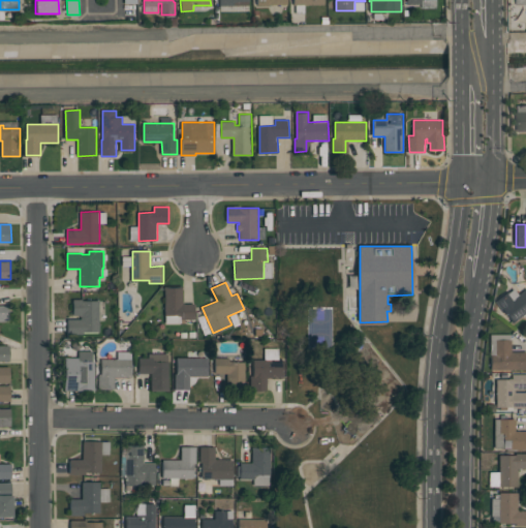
[(183,286),(183,304),(196,304),(196,319),(182,319),(182,315),(166,315),(166,286),(183,286)]
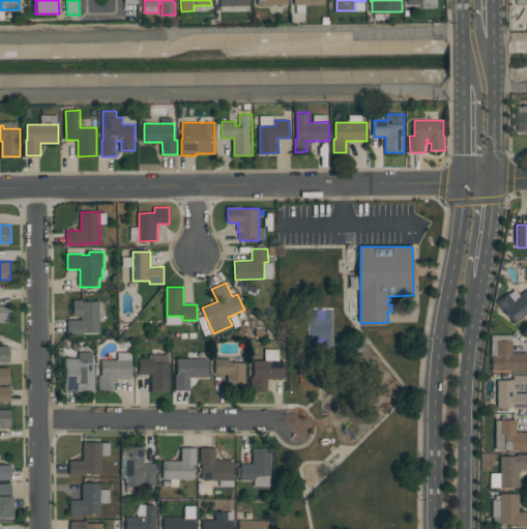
[(526,316),(516,324),(498,302),(509,293),(516,300),(526,292),(526,316)]
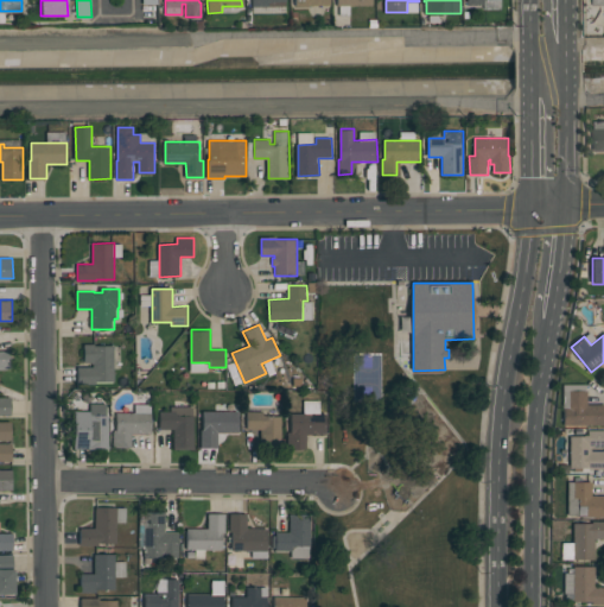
[(115,346),(115,381),(97,381),(97,384),(87,384),(86,383),(78,383),(78,366),(95,366),(94,362),(84,362),(84,345),(95,345),(95,346),(115,346)]
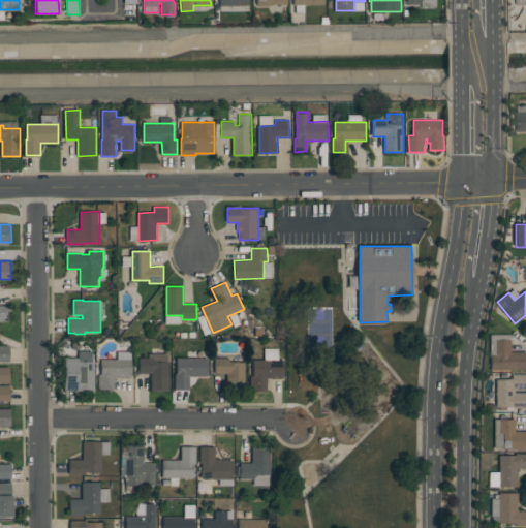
[(0,305),(10,305),(10,321),(0,321),(0,305)]
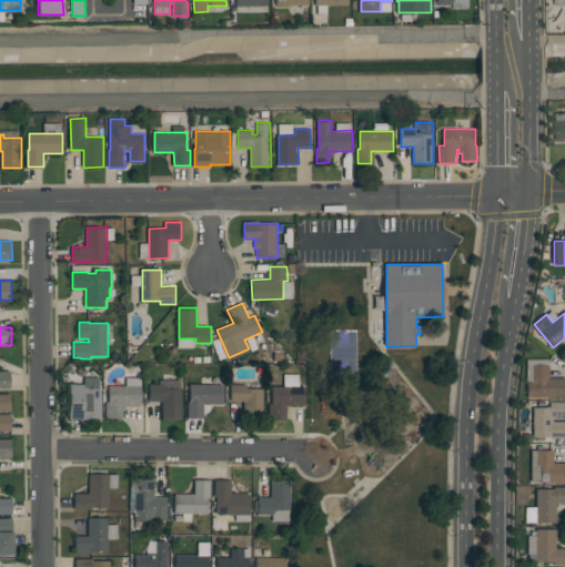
[(528,396),(528,381),(534,381),(534,365),(550,365),(550,377),(564,377),(564,396),(528,396)]
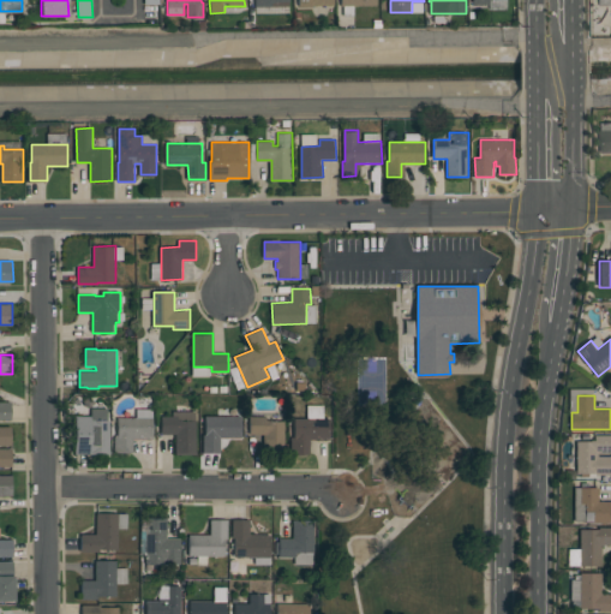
[(0,401),(13,401),(13,419),(0,419),(0,401)]
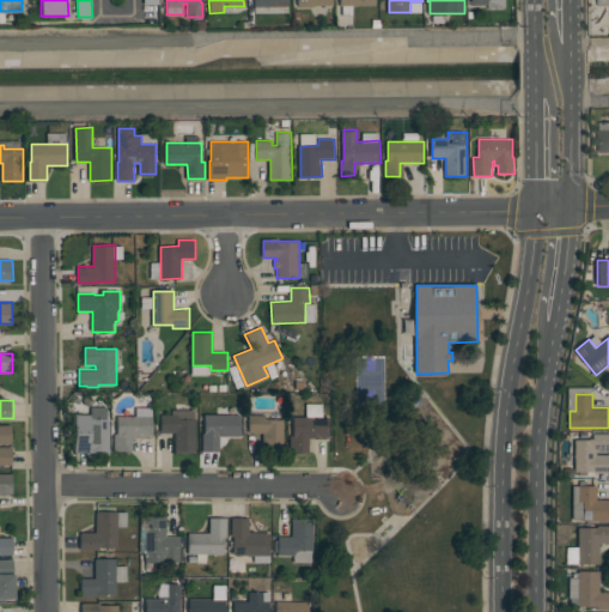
[(196,452),(176,452),(176,432),(163,432),(163,414),(174,414),(174,410),(196,410),(196,452)]
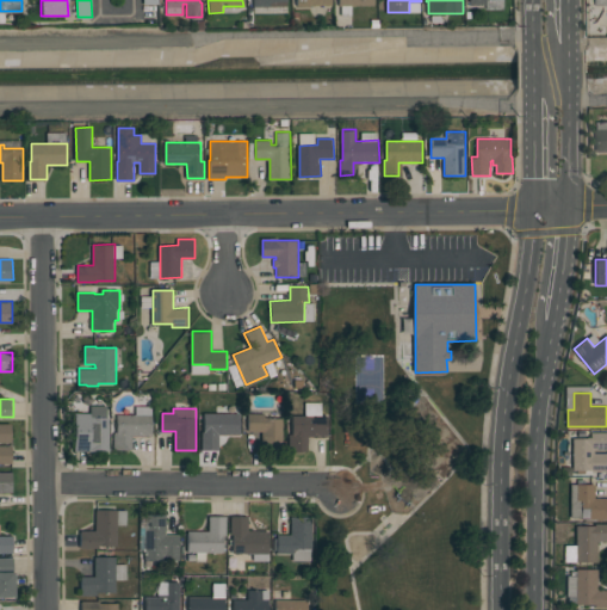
[(110,451),(75,451),(75,412),(92,413),(92,417),(110,417),(110,451)]
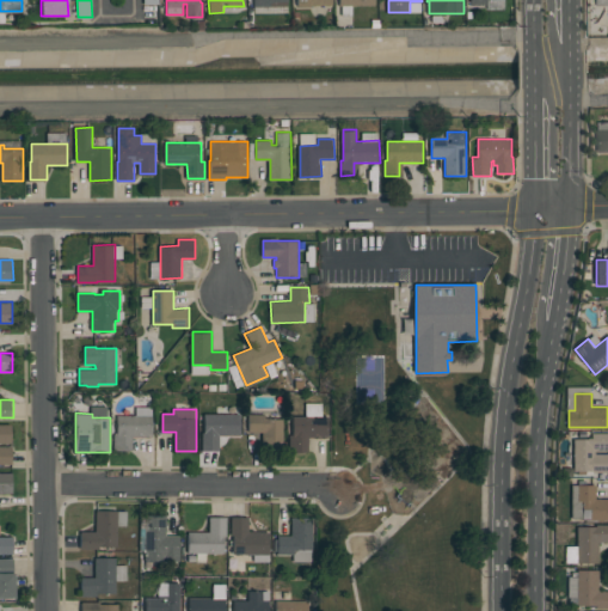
[(206,414),(241,414),(241,435),(221,435),(221,450),(203,450),(203,433),(206,433),(206,414)]
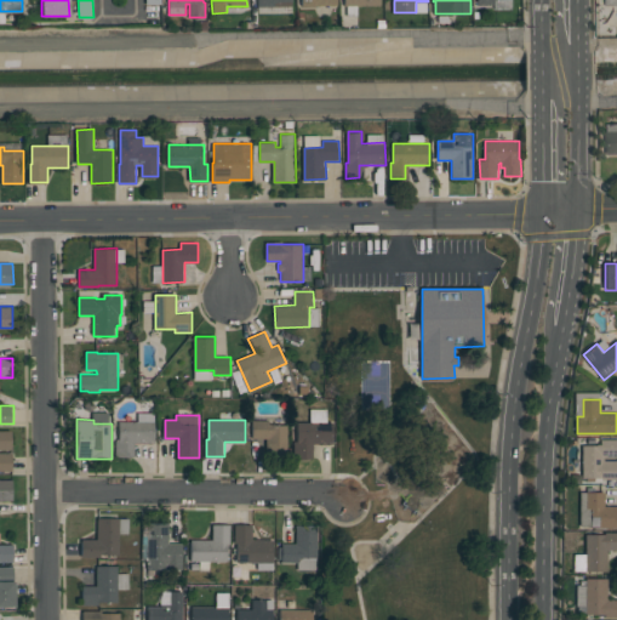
[(155,443),(135,442),(135,456),(116,456),(116,439),(120,439),(120,421),(155,421),(155,443)]
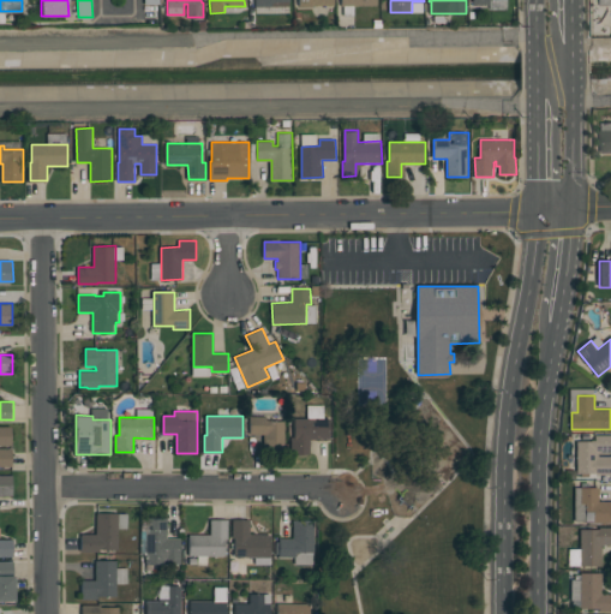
[(251,417),(267,417),(267,419),(285,419),(285,454),(268,454),(268,434),(251,434),(251,417)]
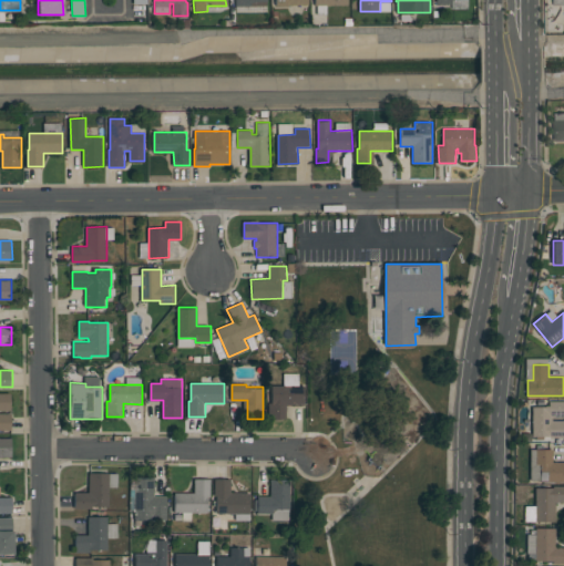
[(272,418),(272,384),(306,384),(306,405),(287,405),(287,418),(272,418)]
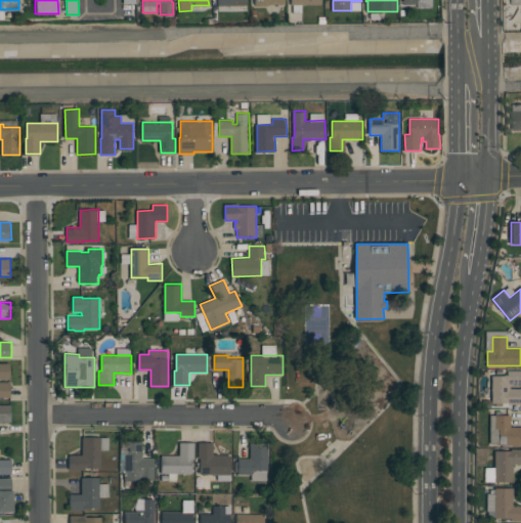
[(0,362),(11,362),(11,380),(0,380),(0,382),(11,382),(11,397),(0,397),(0,362)]
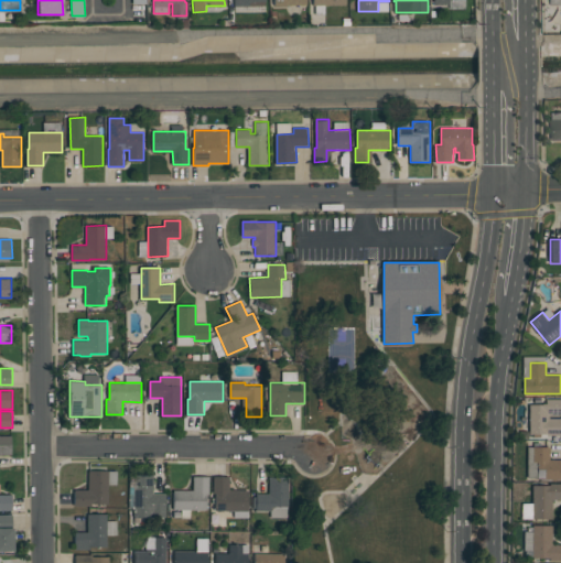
[(560,434),(531,434),(531,403),(548,403),(548,399),(560,399),(560,414),(550,414),(550,418),(560,418),(560,434)]
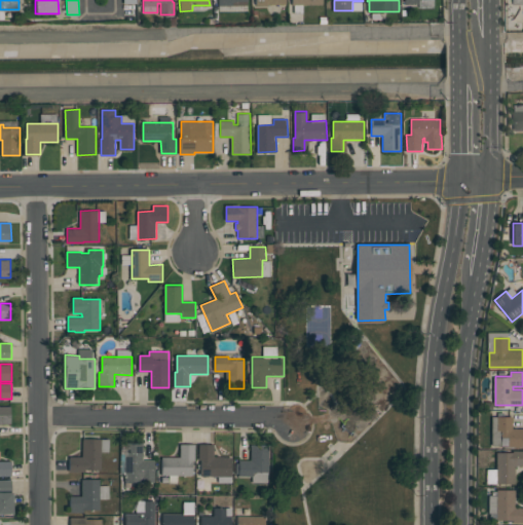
[(0,406),(11,406),(11,423),(0,423),(0,406)]
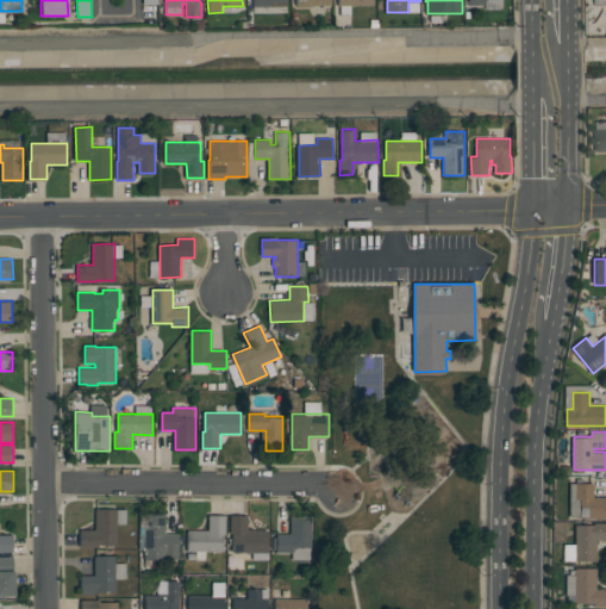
[(605,517),(581,517),(581,499),(578,499),(578,483),(595,484),(595,497),(605,497),(605,517)]
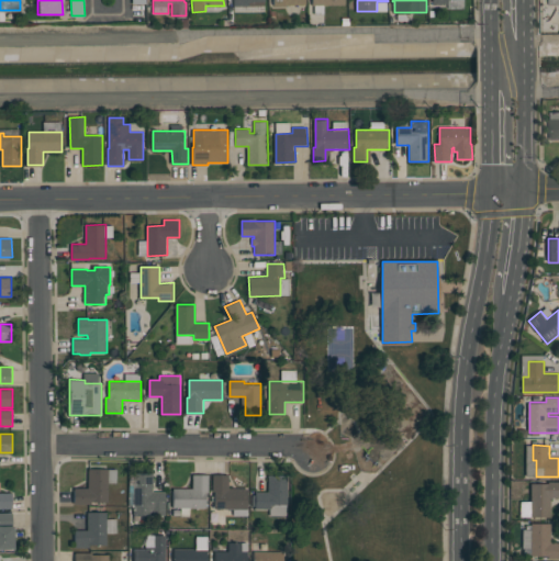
[(109,502),(91,502),(91,504),(75,504),(75,487),(89,487),(89,468),(109,469),(109,502)]
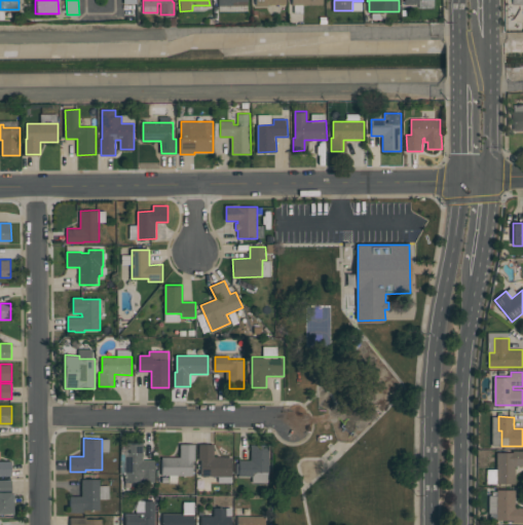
[(126,481),(127,444),(144,444),(144,459),(155,459),(155,482),(126,481)]
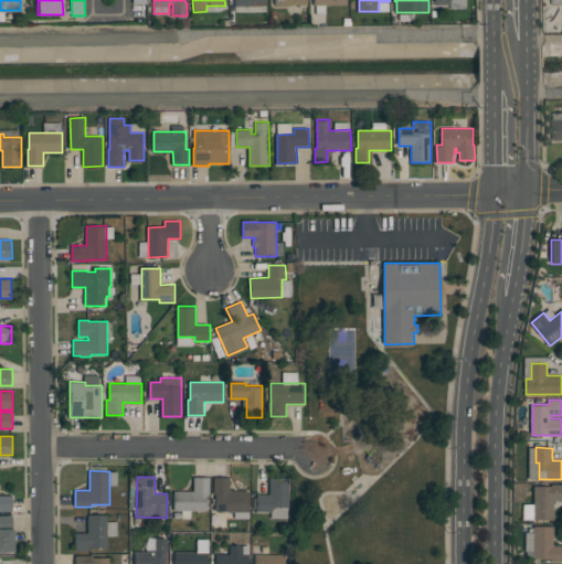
[(176,490),(193,491),(193,477),(211,477),(211,495),(208,495),(208,511),(192,510),(191,519),(183,519),(183,510),(175,510),(176,490)]
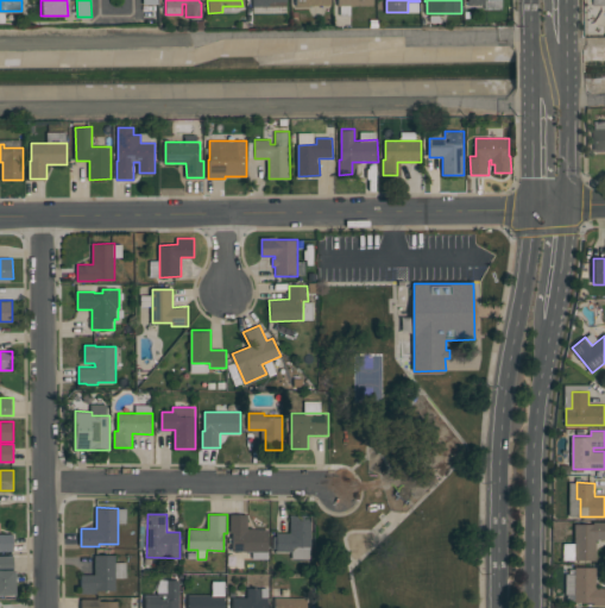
[(231,514),(249,514),(249,530),(269,530),(269,551),(233,551),(234,532),(231,532),(231,514)]
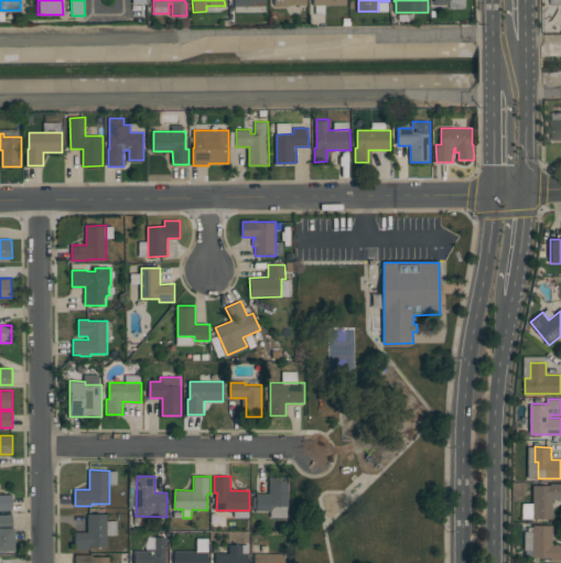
[(258,510),(258,494),(270,494),(270,477),(289,477),(289,506),(271,506),(272,510),(258,510)]
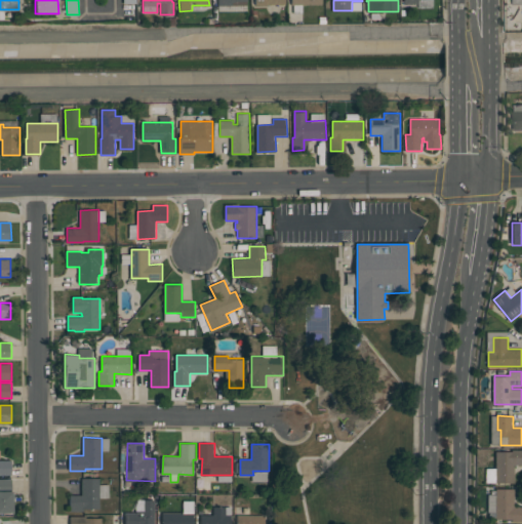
[(516,483),(496,483),(496,451),(514,451),(514,449),(521,449),(521,466),(516,466),(516,483)]
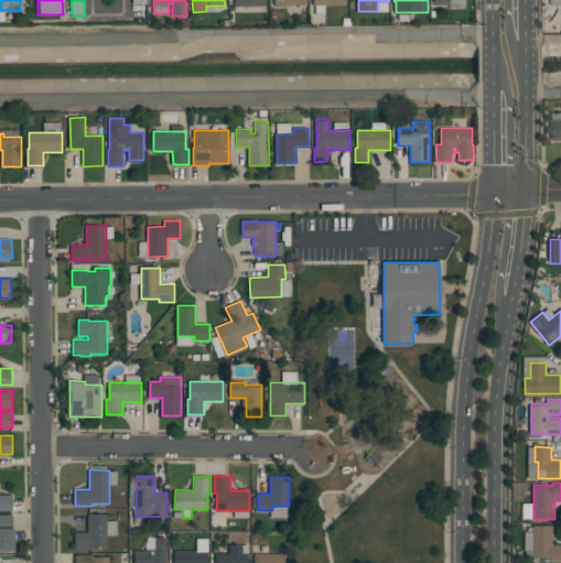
[(0,494),(13,494),(13,510),(0,510),(0,494)]
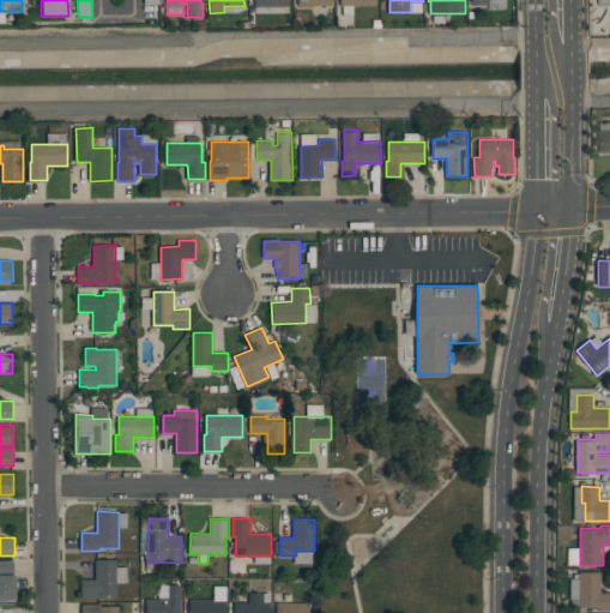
[(118,559),(118,595),(98,595),(98,598),(83,598),(83,580),(96,580),(96,559),(118,559)]
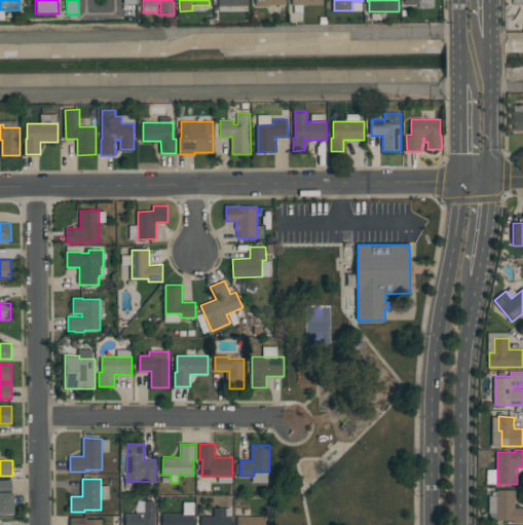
[(14,514),(0,514),(0,480),(12,480),(12,492),(14,492),(14,514)]
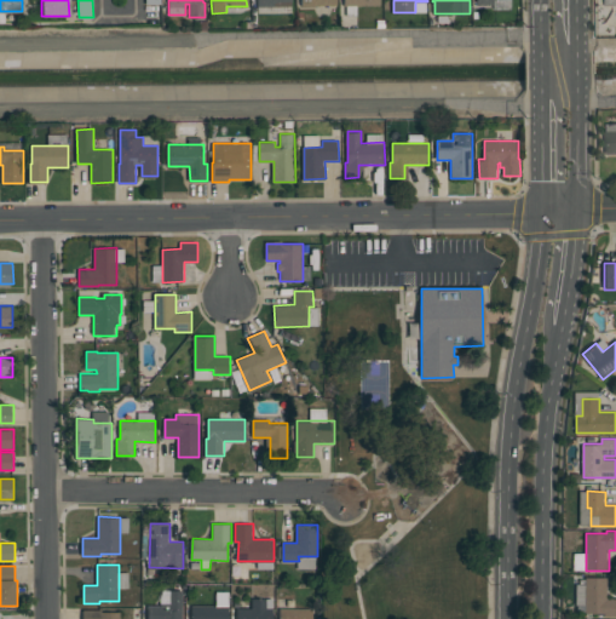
[(586,614),(586,577),(609,577),(609,599),(615,599),(615,617),(605,617),(605,614),(586,614)]
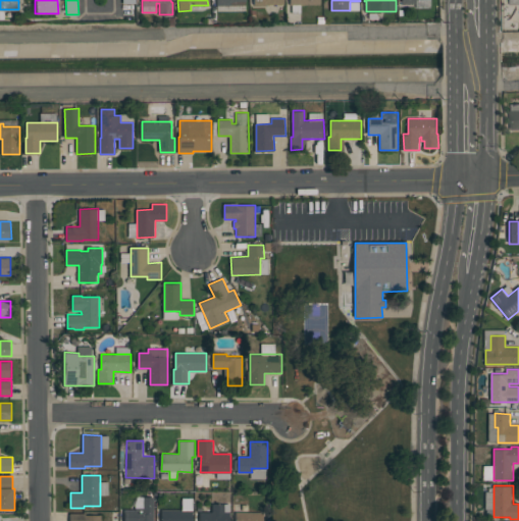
[(155,520),(125,520),(125,510),(136,510),(136,507),(144,507),(144,496),(155,496),(155,520)]
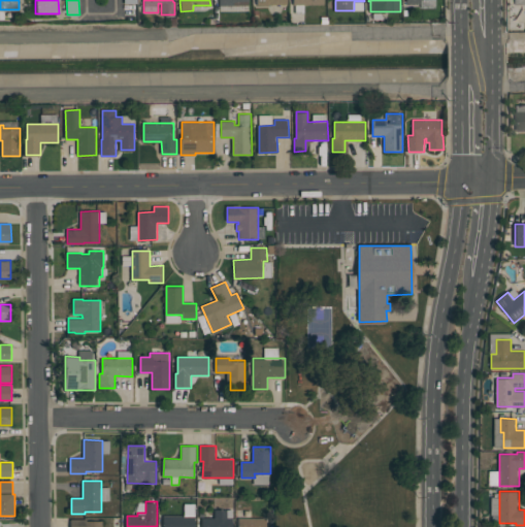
[(203,526),(203,518),(216,518),(216,509),(228,509),(228,518),(234,518),(233,526),(203,526)]
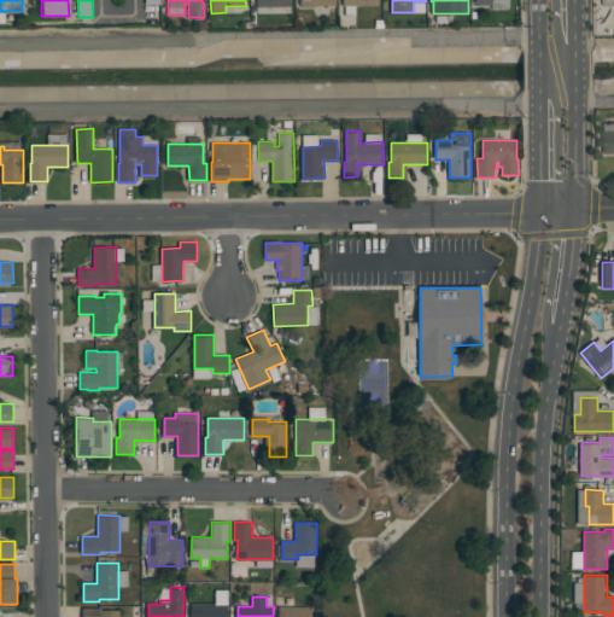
[(229,604),(229,616),(192,616),(192,603),(229,604)]
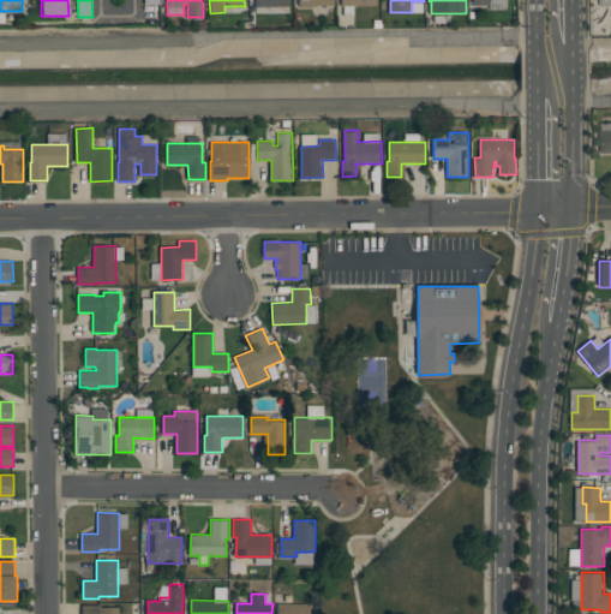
[(311,603),(311,613),(279,613),(279,603),(311,603)]
